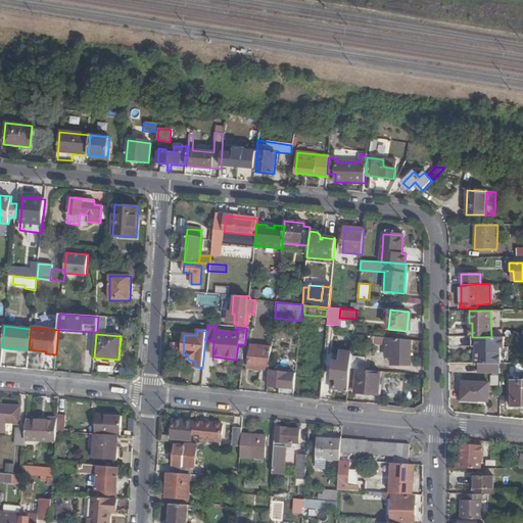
[(124,336),(121,336),(119,360),(94,358),(94,361),(122,363),(124,336)]
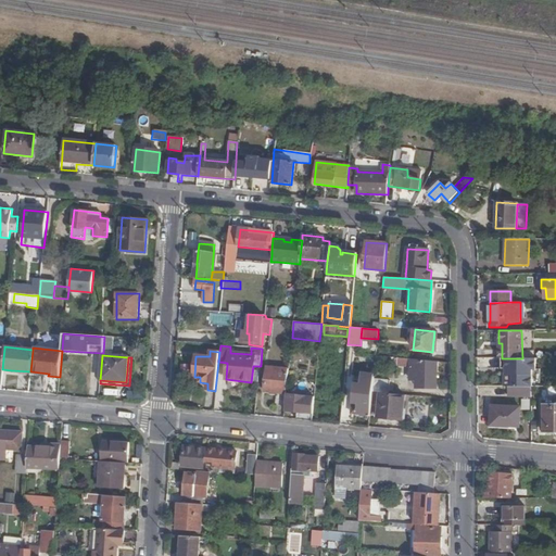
[(412,359),(400,358),(399,366),(412,367),(412,359)]
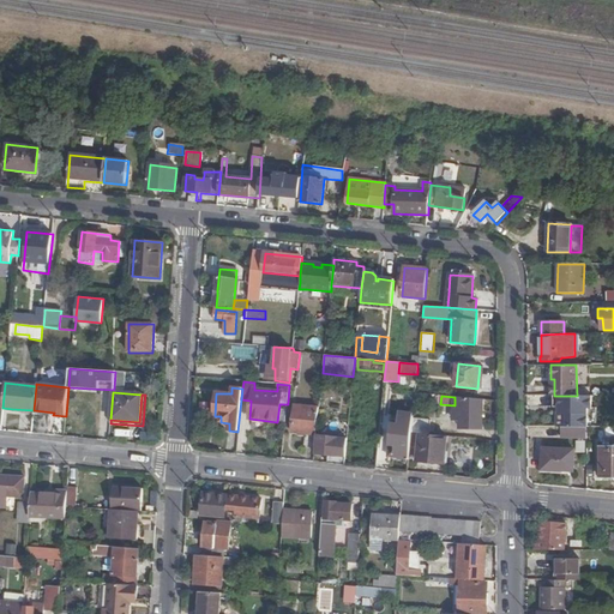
[(577,396),(554,396),(554,408),(559,408),(559,414),(558,414),(558,427),(563,427),(587,427),(589,427),(597,428),(597,409),(593,409),(593,396),(577,396)]
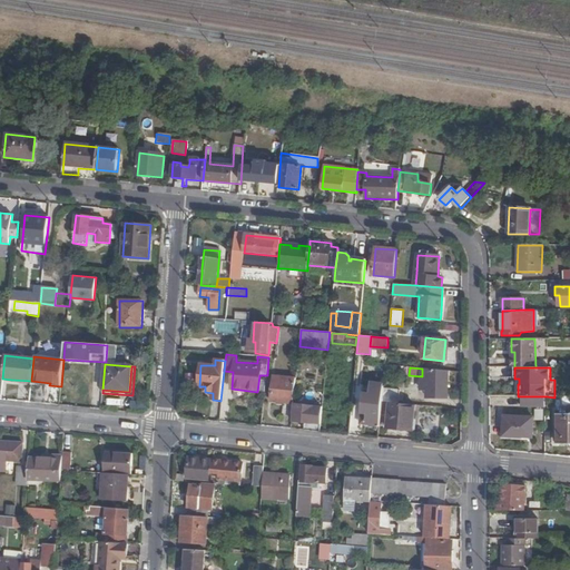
[(448,397),(448,371),(431,370),(431,373),(426,373),(426,397),(448,397)]
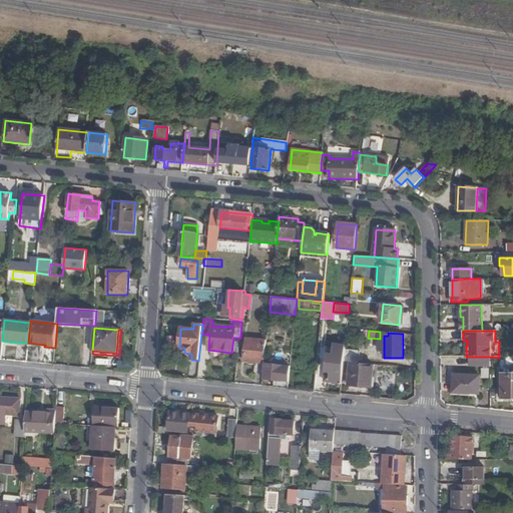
[(254,374),(263,375),(264,364),(266,352),(267,342),(267,341),(246,339),(243,362),(255,363),(254,374)]
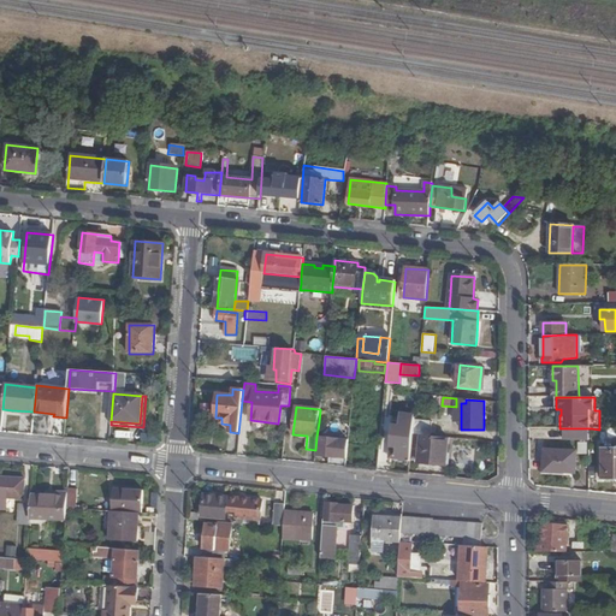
[(33,416),(33,421),(65,424),(66,418),(53,416),(54,414),(34,412),(33,416)]
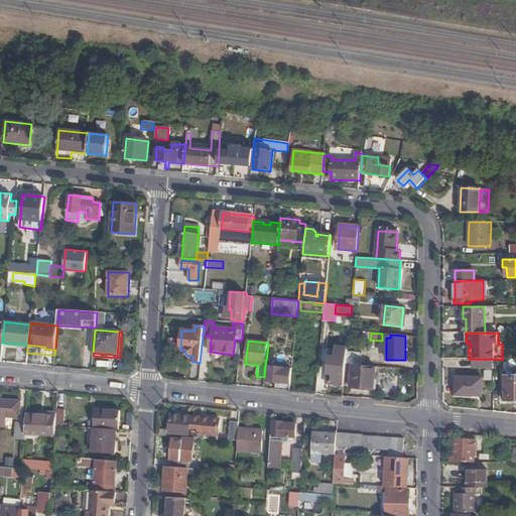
[(335,384),(344,385),(345,377),(343,376),(344,360),(346,360),(347,352),(348,347),(336,346),(334,359),(337,360),(335,384)]
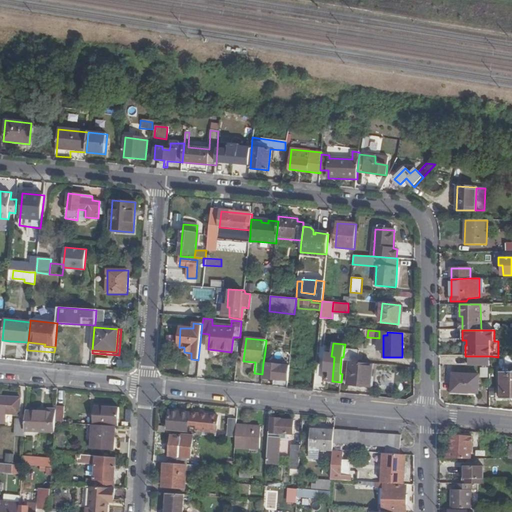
[(347,361),(350,362),(358,362),(359,350),(344,349),(343,357),(343,360),(347,361)]
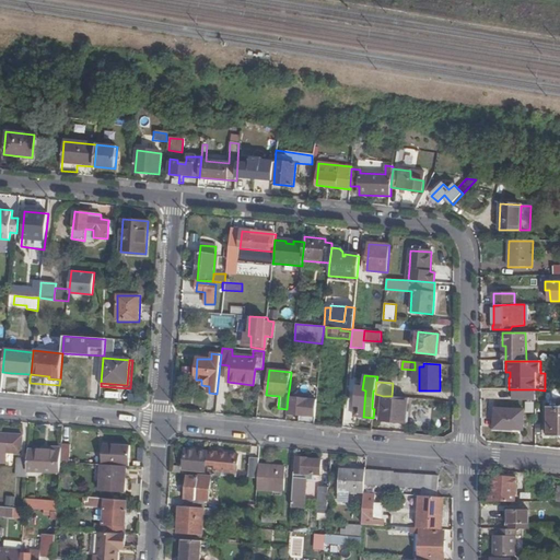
[(559,403),(559,388),(549,389),(549,403),(559,403)]
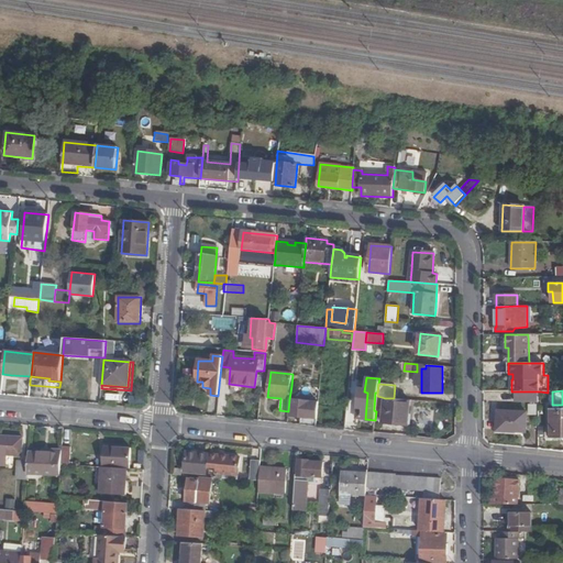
[(538,392),(516,392),(516,401),(538,401),(538,392)]
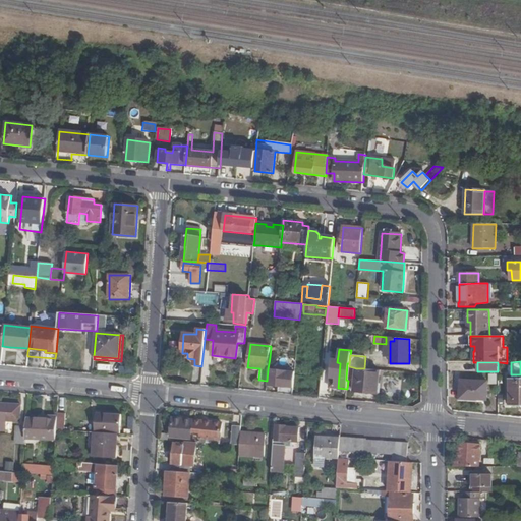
[(377,393),(379,370),(364,368),(356,368),(354,391),(377,393)]
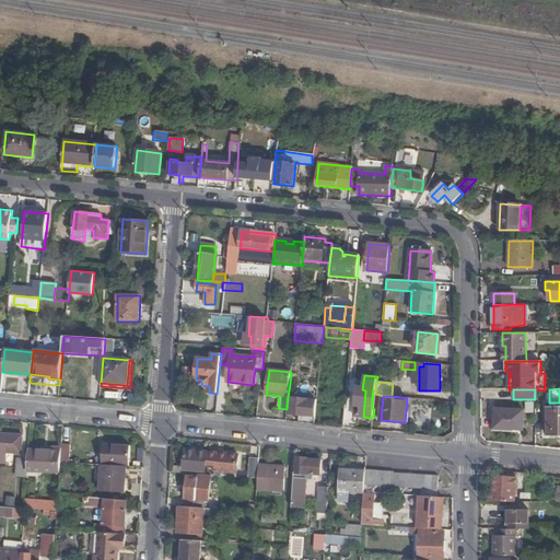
[(300,415),(299,422),(314,424),(316,400),(288,397),(287,409),(287,413),(300,415)]
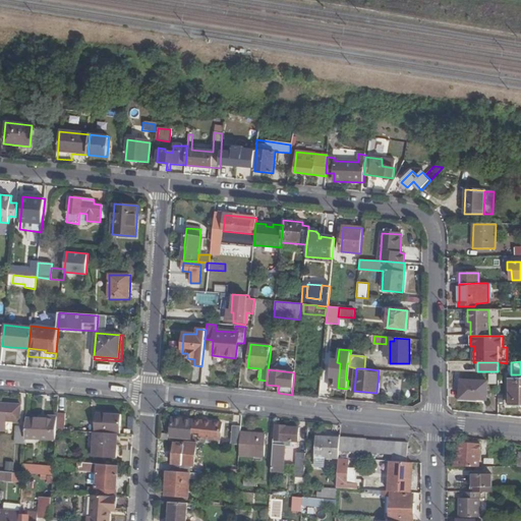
[(520,406),(520,378),(510,378),(510,406),(520,406)]
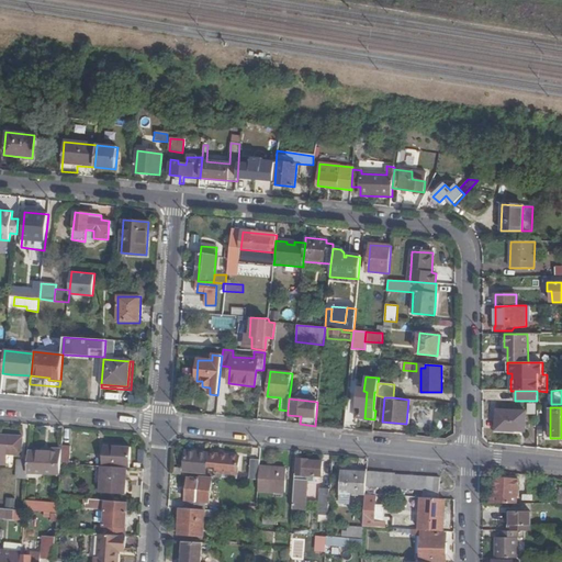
[(496,411),(496,422),(496,430),(515,431),(525,433),(526,412),(496,411)]
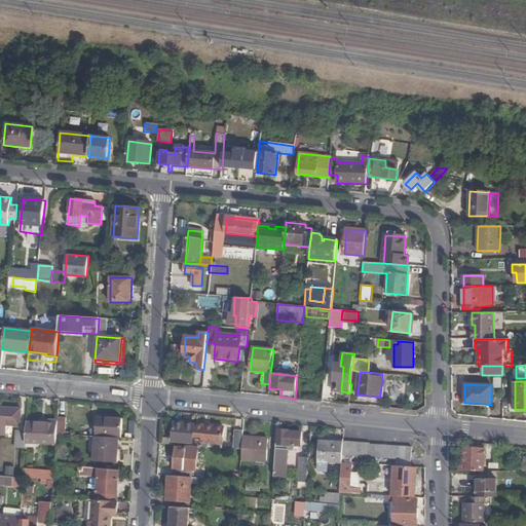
[(464,403),(464,395),(461,395),(461,406),(482,407),(482,404),(464,403)]
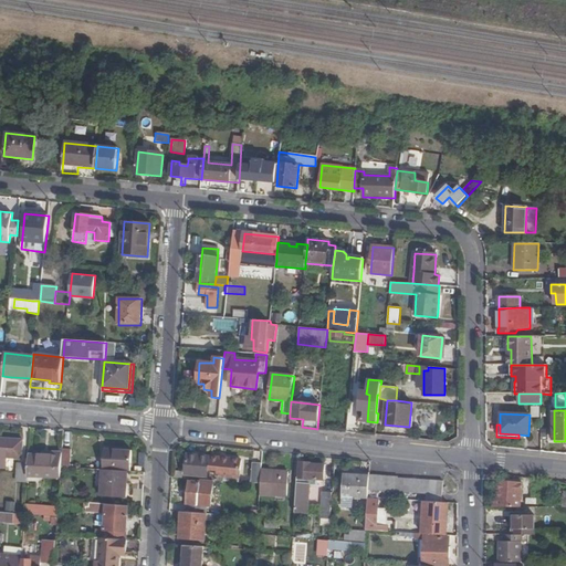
[(22,440),(0,438),(0,457),(21,458),(22,440)]
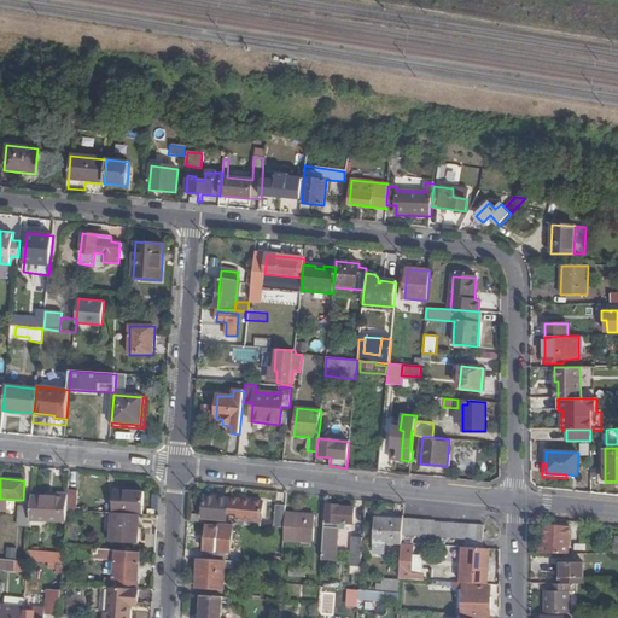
[(77,491),(69,490),(68,511),(77,511),(77,491)]
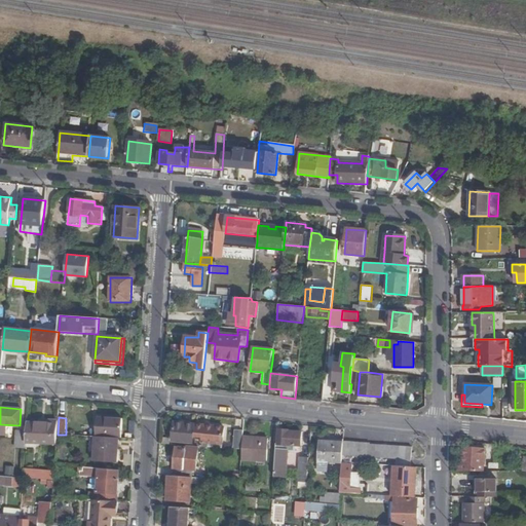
[(113,438),(121,439),(122,418),(98,417),(97,437),(113,438)]
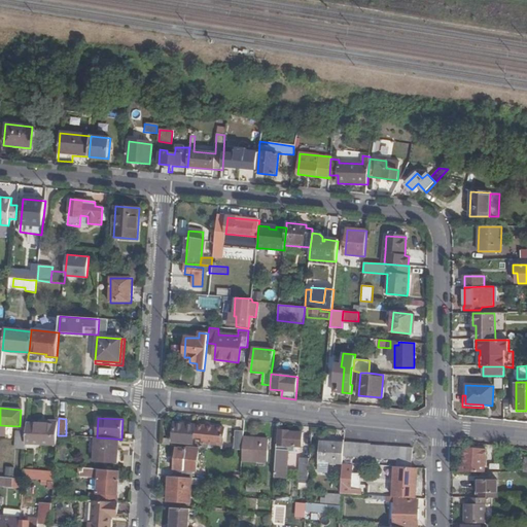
[(222,445),(223,428),(174,423),(174,442),(192,444),(194,436),(204,437),(204,443),(222,445)]
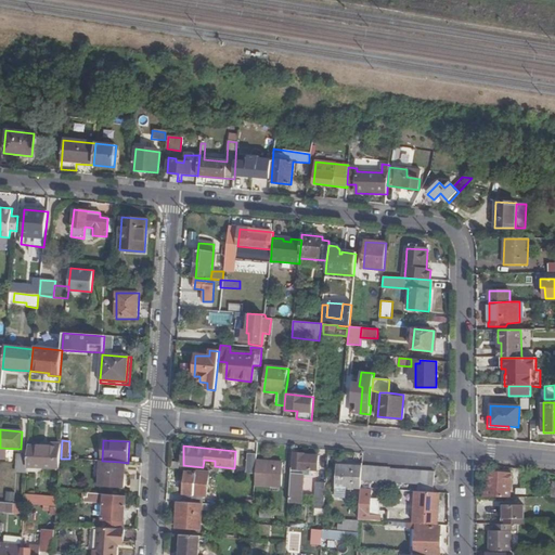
[(43,448),(29,447),(29,455),(28,466),(55,468),(55,449),(43,448)]
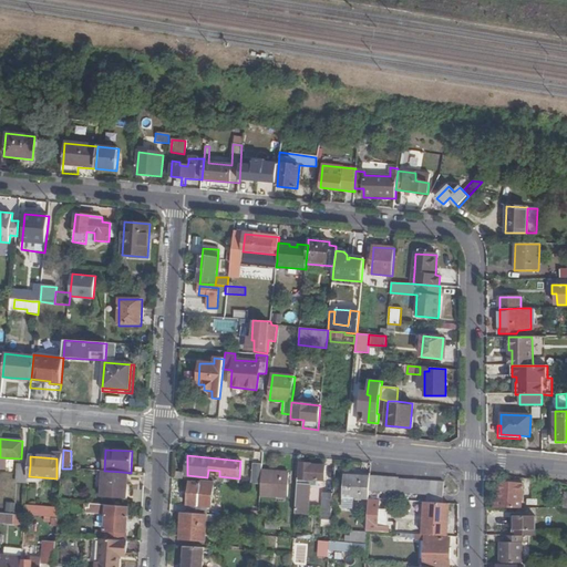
[(300,480),(298,481),(297,506),(298,506),(308,506),(310,481),(323,482),(325,466),(313,466),(313,464),(301,464),(300,480)]
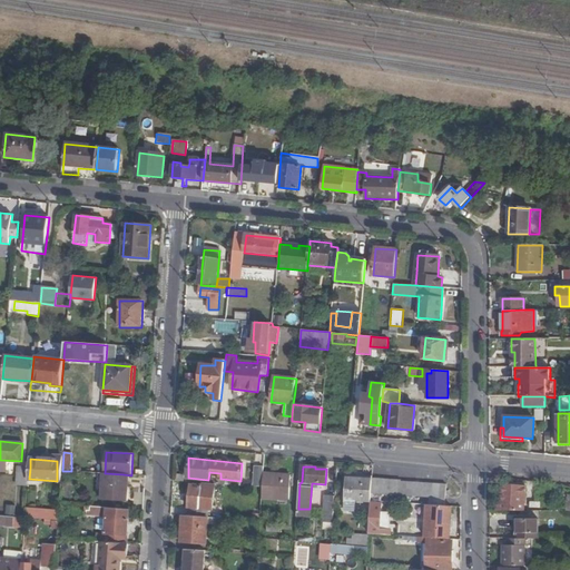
[(29,479),(30,468),(18,468),(17,484),(28,485),(29,479)]
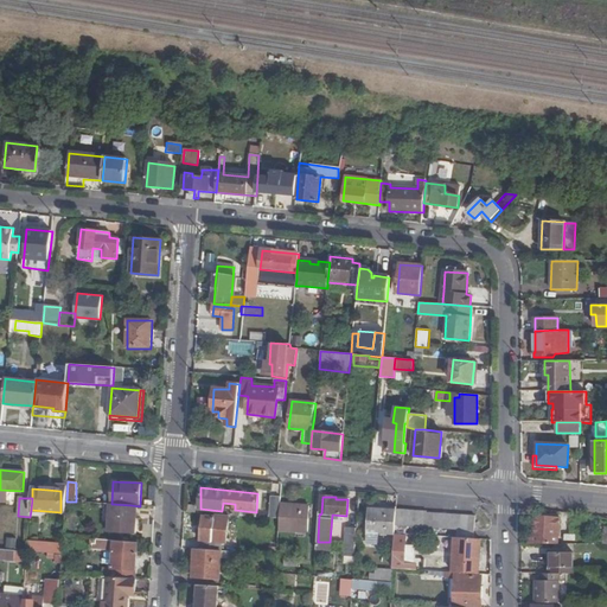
[(280,504),(280,499),(270,498),(269,518),(280,519),(280,504)]
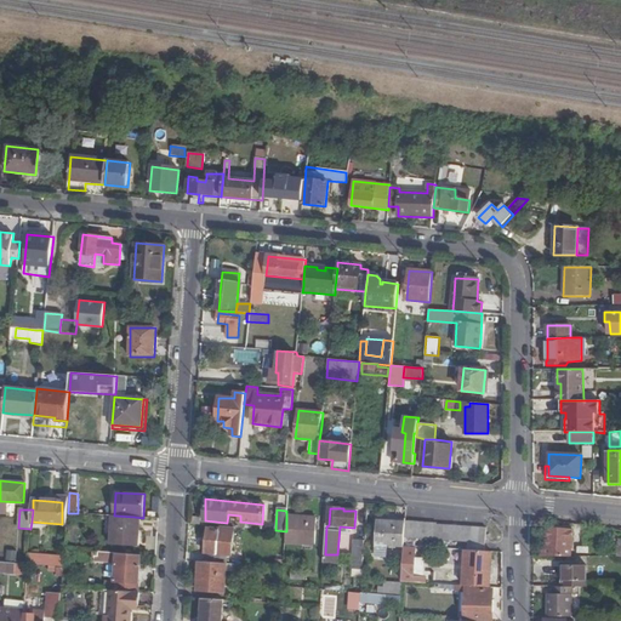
[(134,517),(114,516),(107,516),(104,546),(132,547),(134,517)]
